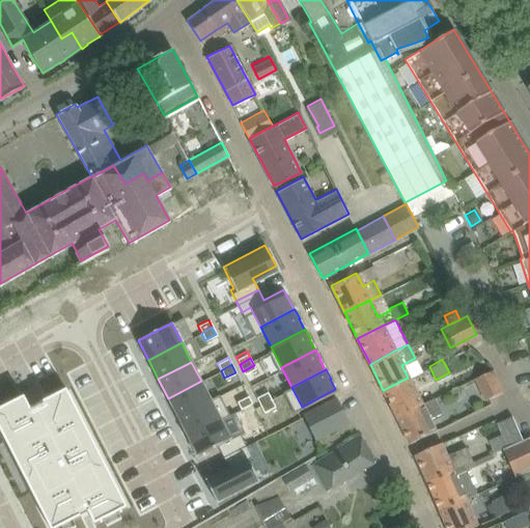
[(502,390),(492,369),(474,378),(484,399),(502,390)]
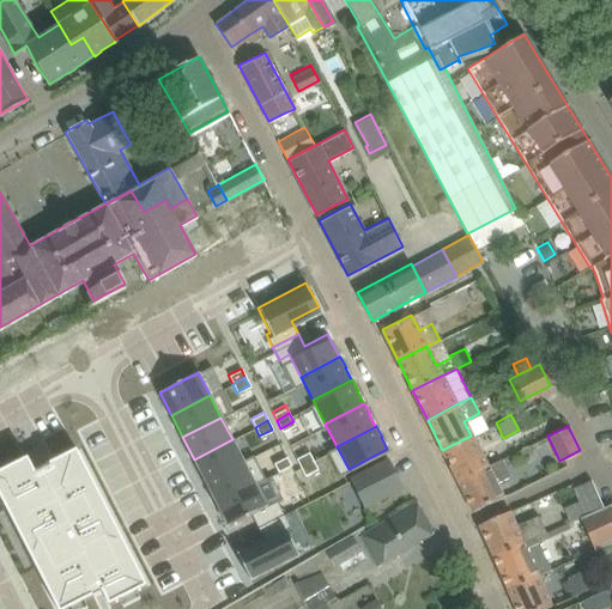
[(442,450),(458,480),(485,466),(471,436),(442,450)]
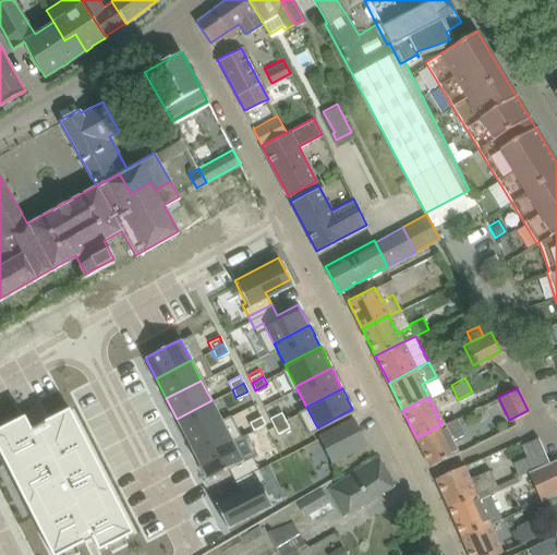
[(212,400),(177,419),(186,438),(221,420),(212,400)]
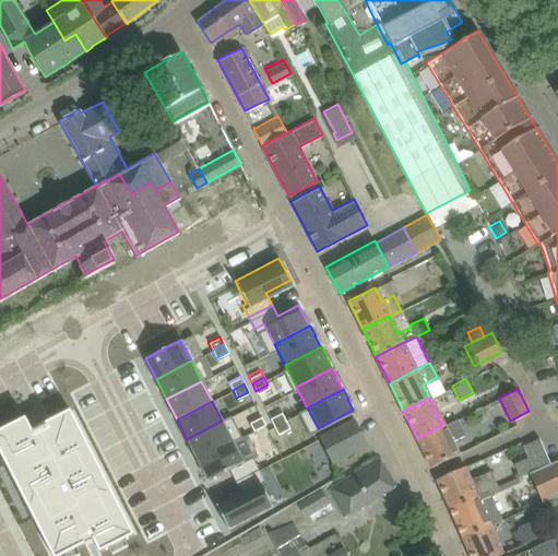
[(21,417),(0,428),(0,452),(4,462),(31,513),(52,555),(57,555),(60,555),(76,546),(84,543),(84,542),(92,537),(98,551),(103,548),(108,546),(123,537),(133,533),(70,409),(49,420),(48,420),(45,422),(31,428),(24,416),(23,417),(21,417)]
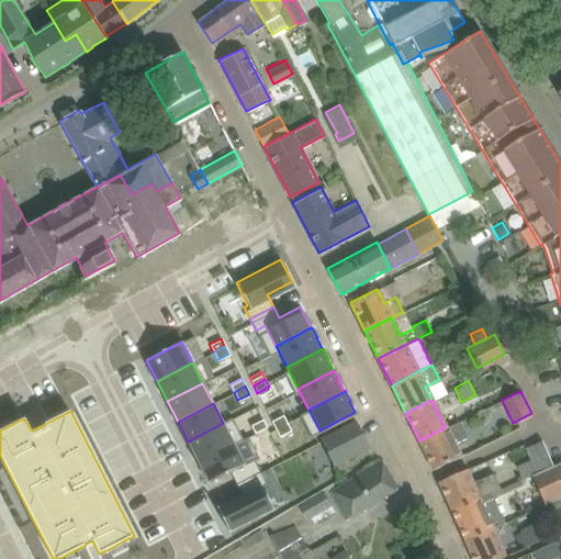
[(283,413),(271,420),(276,427),(287,421),(283,413)]
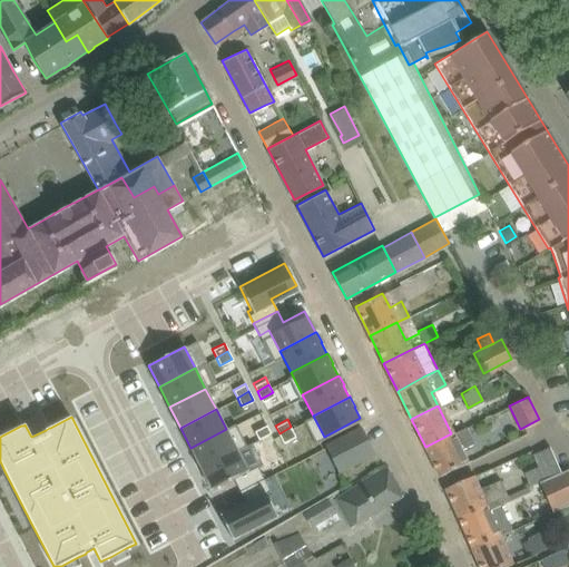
[(266,424),(254,430),(258,438),(270,432),(266,424)]
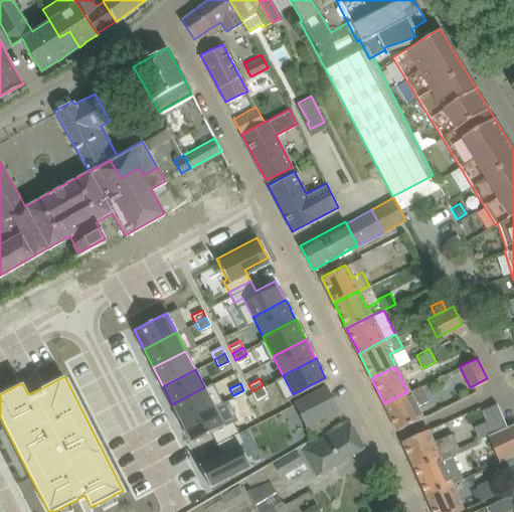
[(308,393),(293,401),(305,424),(306,424),(320,417),(338,408),(326,385),(326,384),(308,393)]
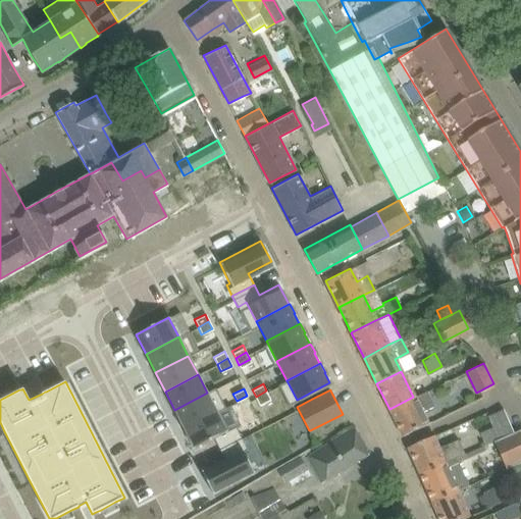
[(413,397),(389,409),(403,434),(427,422),(421,411),(433,405),(426,390),(413,397)]
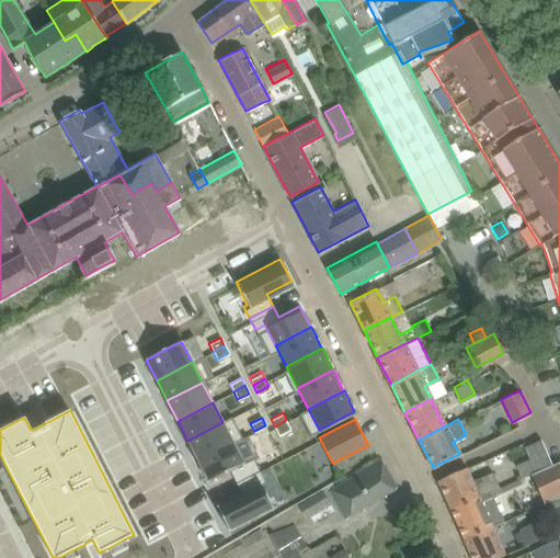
[(286,420),(275,426),(278,434),(290,428),(286,420)]
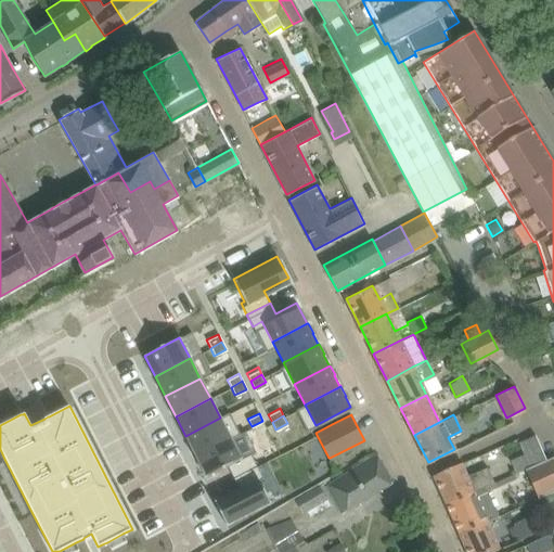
[(220,418),(185,436),(196,456),(231,437),(220,418)]
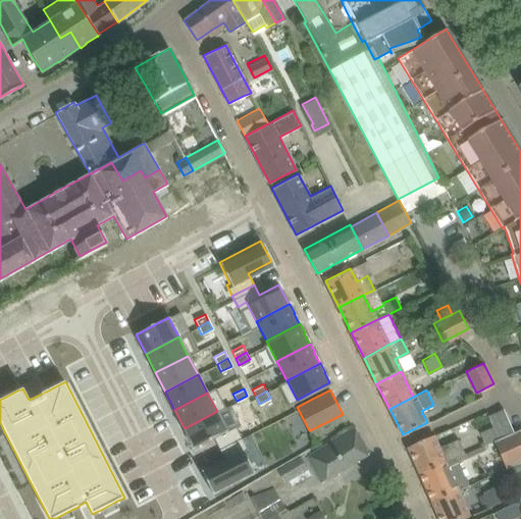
[(487,414),(492,425),(479,431),(484,443),(513,430),(503,408),(487,414)]
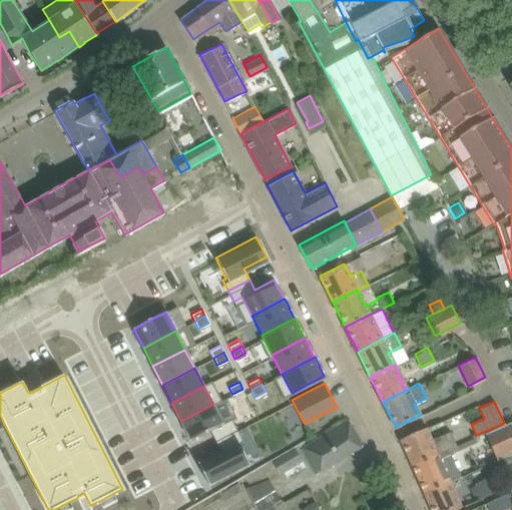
[(213,404),(181,421),(190,439),(210,429),(215,440),(237,429),(231,418),(222,423),(213,404)]
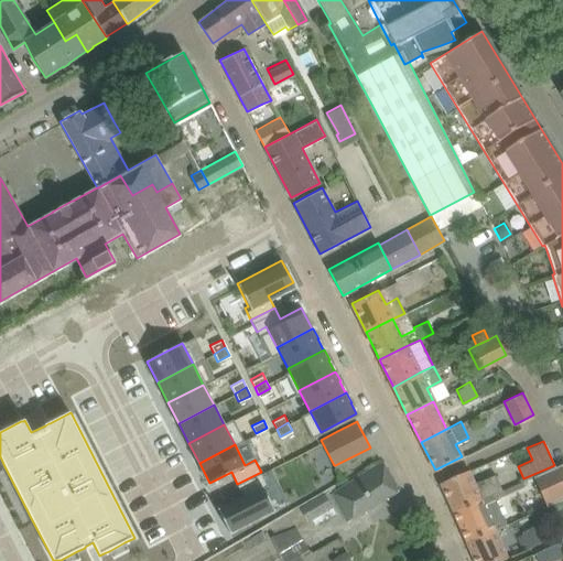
[(376,460),(331,488),(348,521),(399,491),(398,488),(381,461),(379,457),(376,460)]
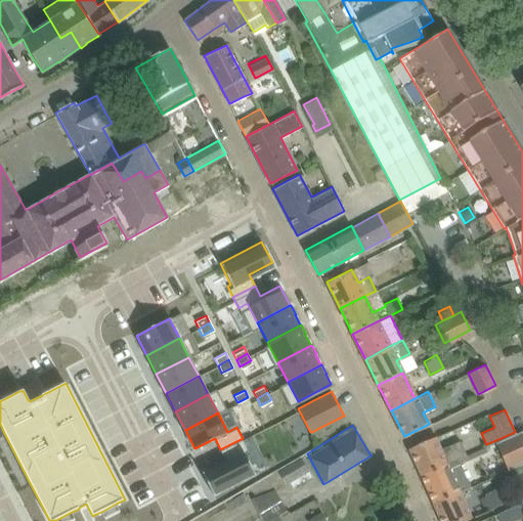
[(493,442),(498,453),(506,469),(522,462),(522,437),(518,439),(515,433),(493,442)]
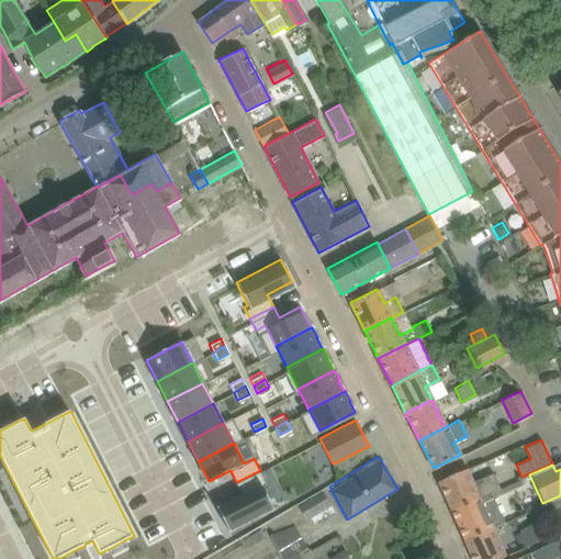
[(438,480),(451,510),(479,498),(478,496),(489,491),(490,493),(501,488),(493,471),(471,481),(466,468),(438,480)]
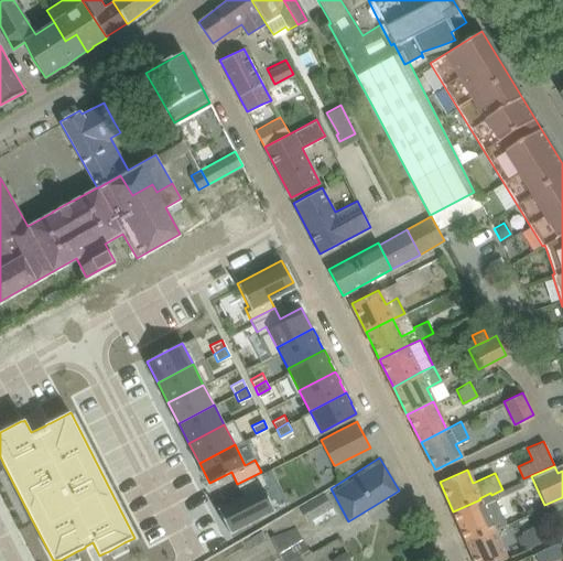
[(244,496),(218,509),(230,532),(275,509),(263,486),(267,484),(261,472),(237,484),(244,496)]
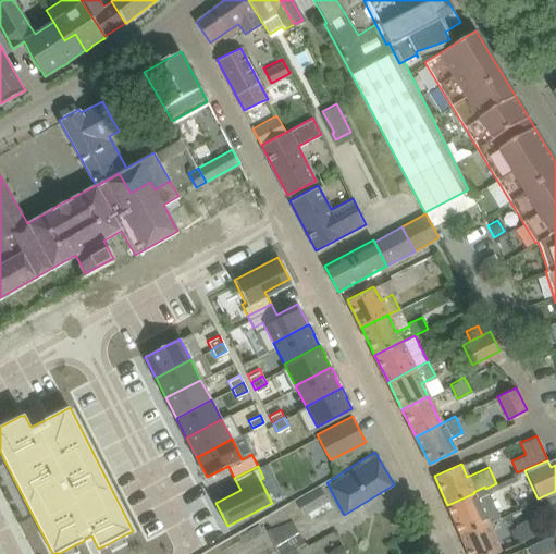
[(318,484),(294,499),(304,514),(326,500),(318,484)]
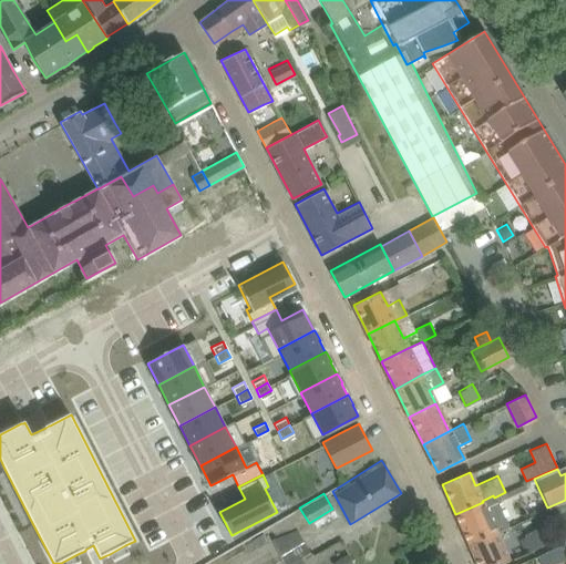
[(507,526),(501,511),(496,503),(494,498),(493,495),(482,501),(483,502),(455,514),(469,544),(496,532),(507,526)]
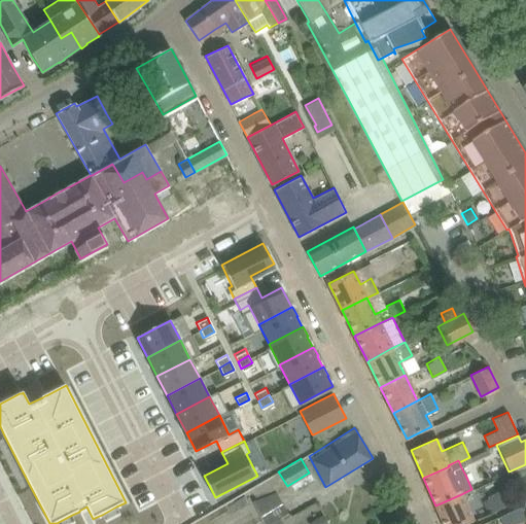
[(489,498),(484,501),(489,513),(495,511),(510,503),(504,491),(489,498)]
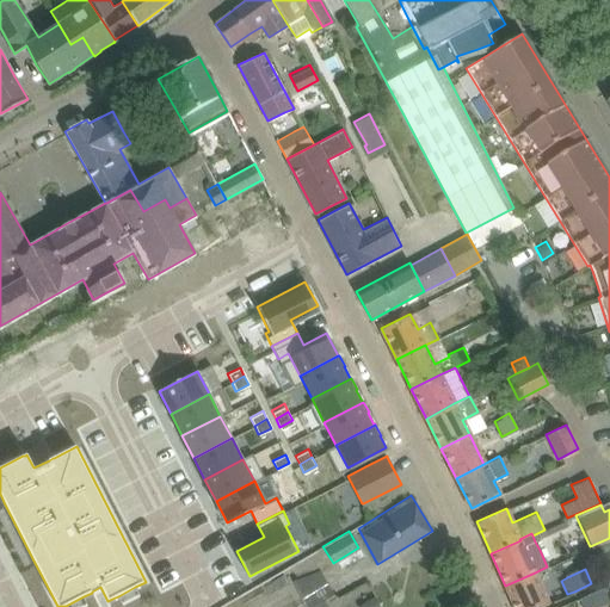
[(535,573),(505,586),(515,606),(538,606),(548,604),(535,573)]
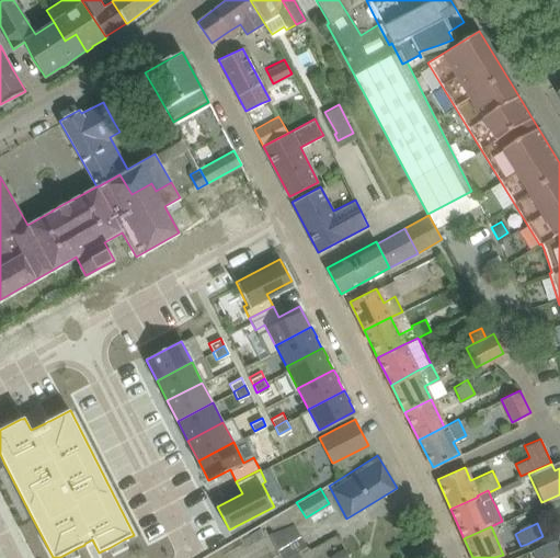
[(259,527),(249,533),(253,539),(262,534),(259,527)]
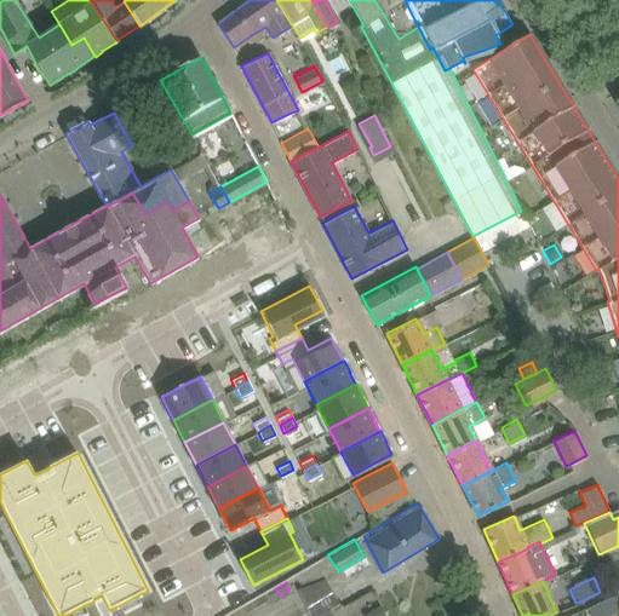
[(611,596),(586,606),(590,615),(605,615),(618,610),(611,596)]
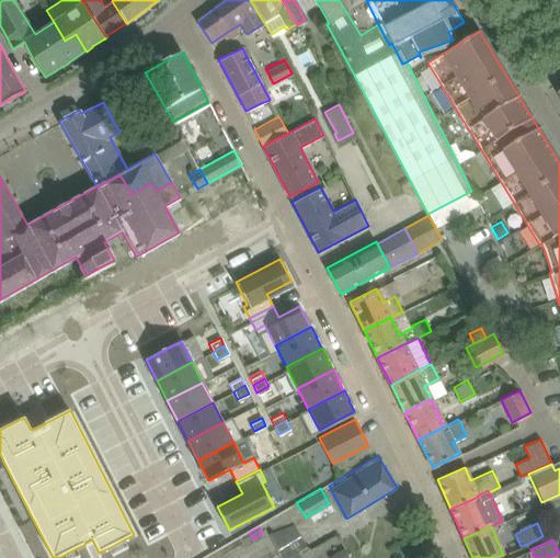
[(347,557),(342,548),(328,557),(347,557)]
